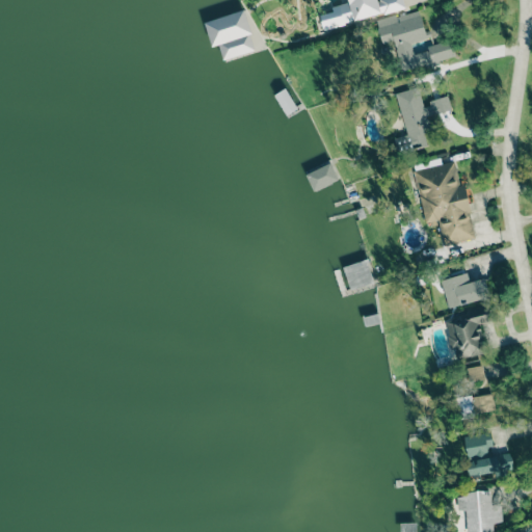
[(323,28),(405,8),(402,0),(347,0),(348,2),(331,6),(333,11),(320,15),(323,28)]
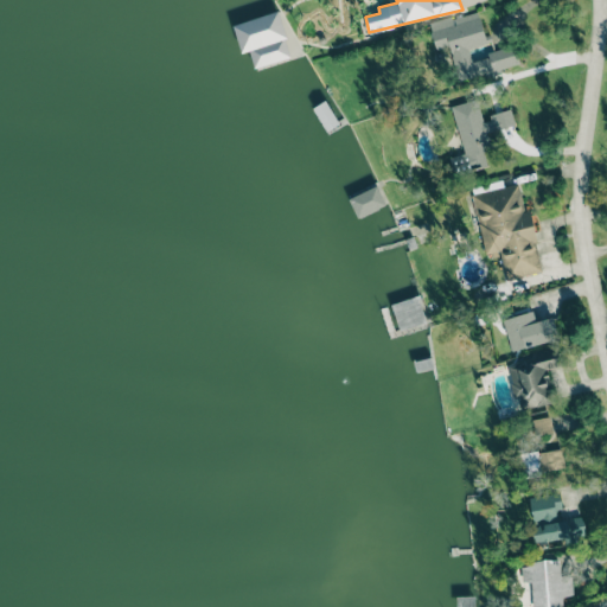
[(457,81),(521,66),(515,45),(487,51),(489,57),(472,62),(470,49),(486,45),(479,11),(429,23),(436,53),(448,50),(457,81)]
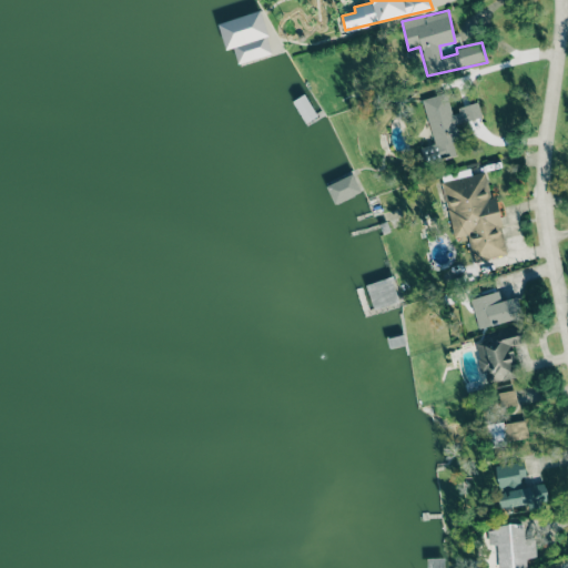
[(221,21),(224,34),(235,31),(243,61),(272,53),(261,11),(221,21)]
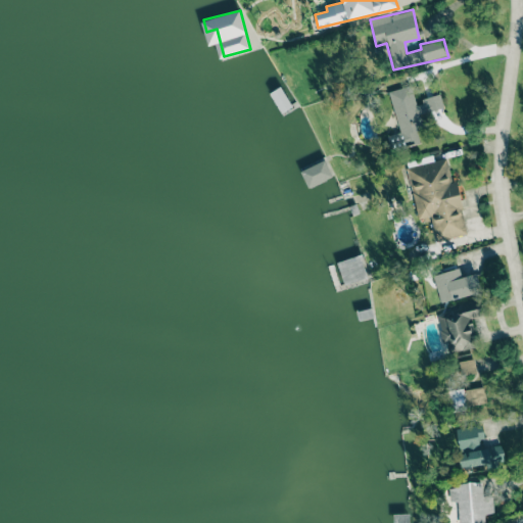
[(389,91),(400,133),(387,136),(391,151),(420,144),(417,131),(425,129),(421,114),(444,108),(440,95),(415,102),(411,86),(389,91)]
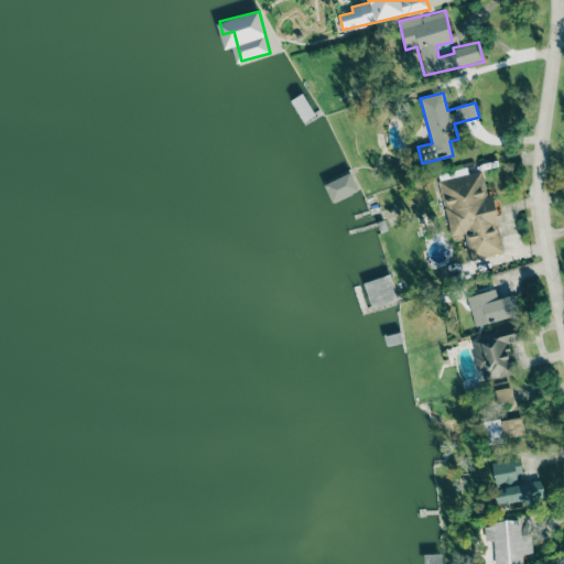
[(359,190),(350,172),(324,185),(333,203),(359,190)]
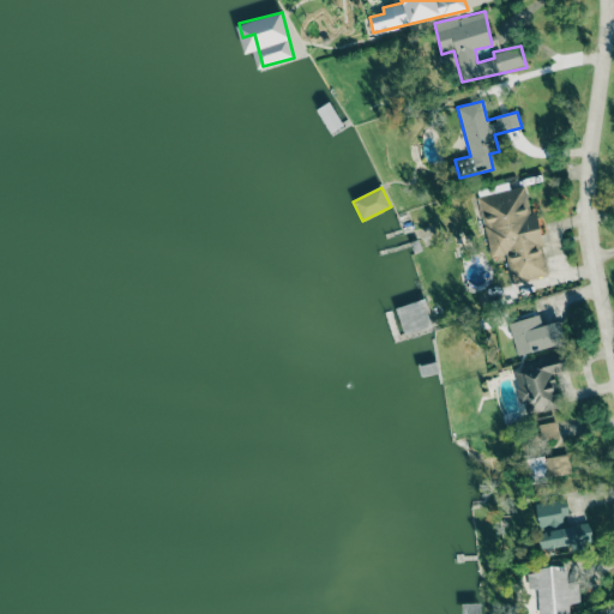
[(477,196),(491,258),(506,254),(512,283),(549,276),(536,212),(529,215),(523,187),(477,196)]
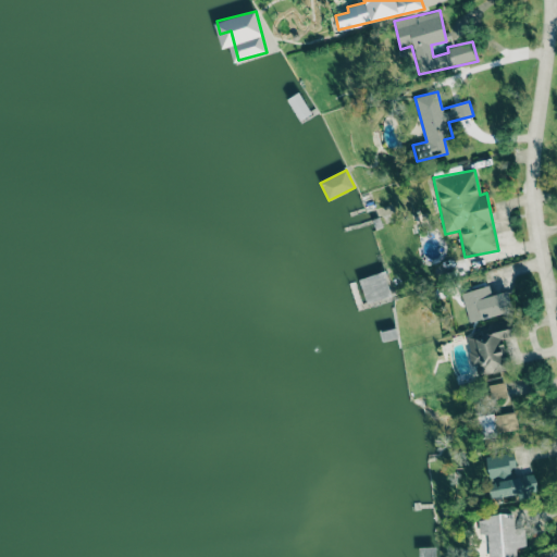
[(461,294),(469,323),(514,310),(507,291),(492,295),(490,285),(461,294)]
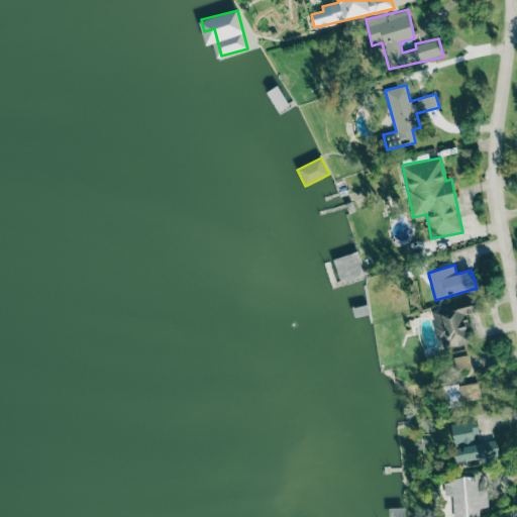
[(433,308),(436,339),(444,338),(445,346),(472,344),(469,313),(475,312),(475,304),(433,308)]
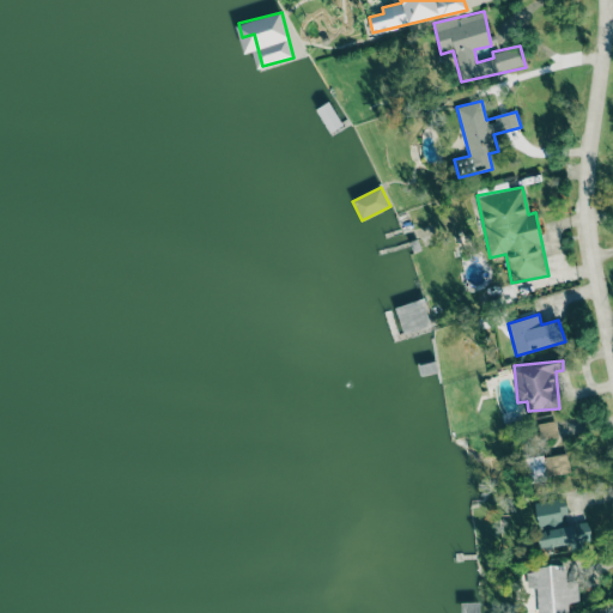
[(541,439),(558,437),(556,422),(539,423),(541,439)]
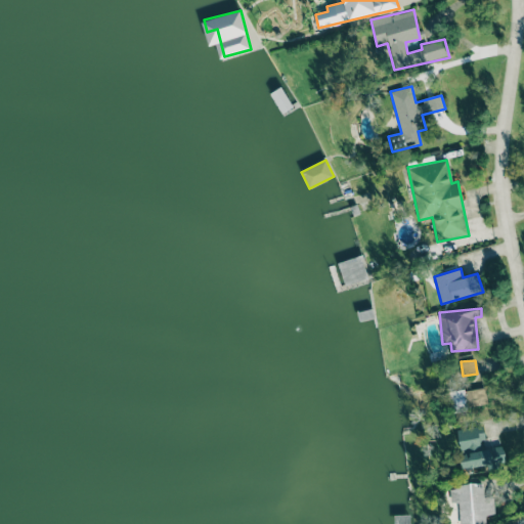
[(451,393),(455,410),(488,403),(484,386),(451,393)]
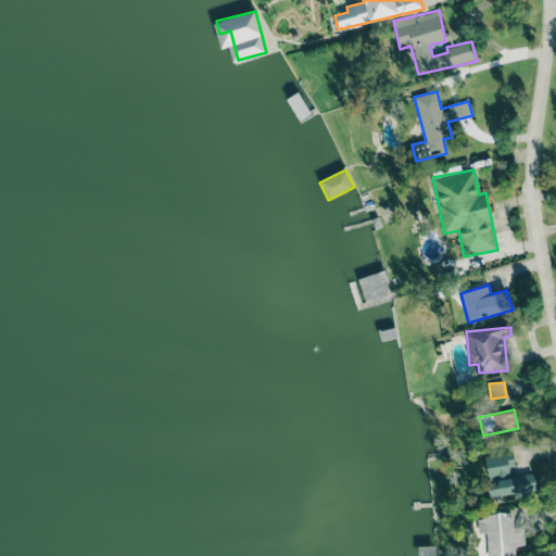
[(485,455),(493,498),(526,493),(522,476),(516,477),(512,451),(485,455)]
